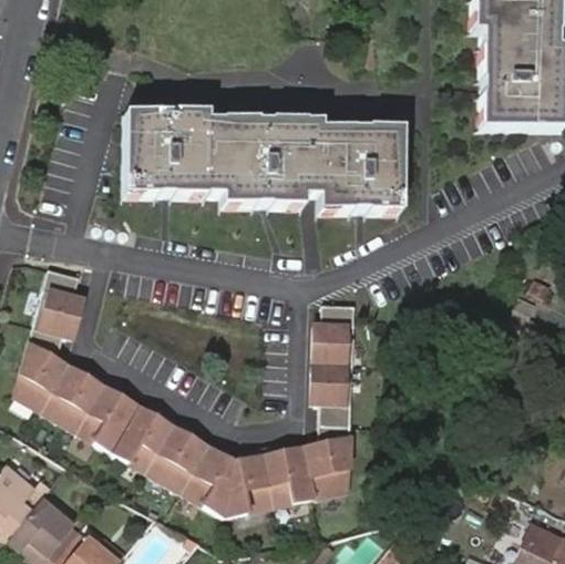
[(471,0),(471,1),(468,2),(466,34),(476,36),(475,83),(480,84),(479,96),(476,96),(478,132),(558,132),(558,83),(536,83),(537,71),(552,71),(552,50),(552,38),(556,38),(557,4),(554,4),(554,0),(471,0)]
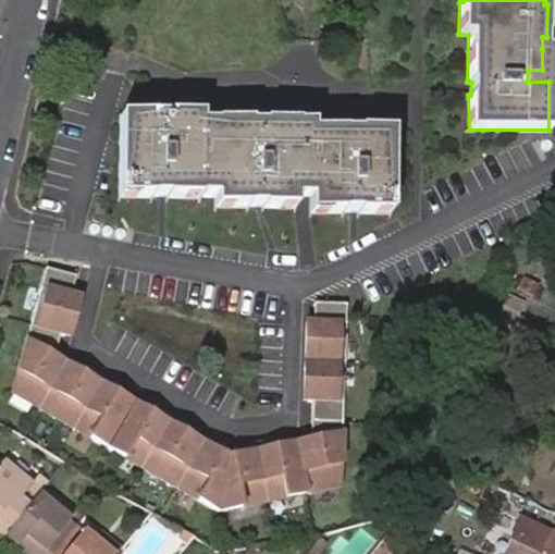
[(553,50),(542,49),(542,70),(528,70),(527,82),(549,82),(553,82),(553,50)]
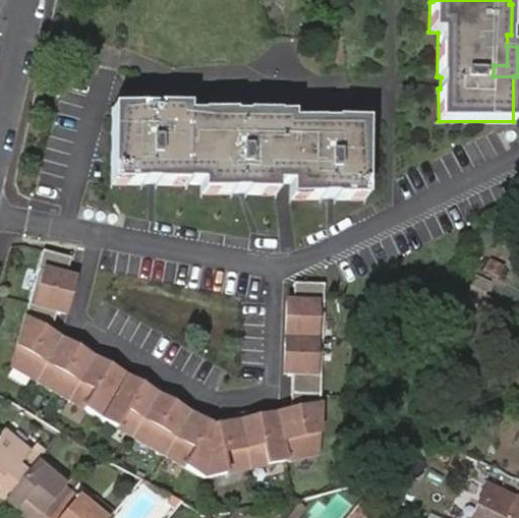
[(158,107),(159,112),(158,128),(169,128),(169,117),(186,117),(187,108),(158,107)]
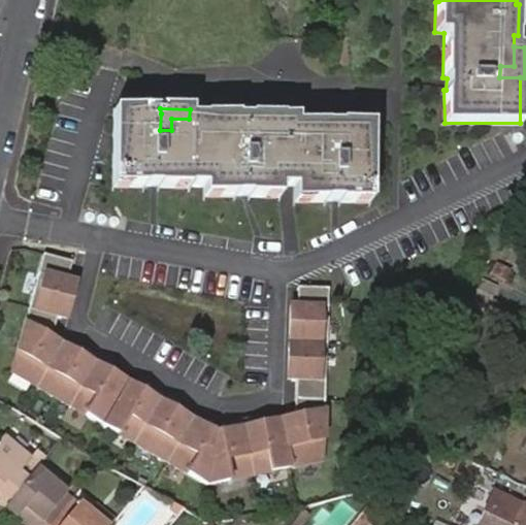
[(116,113),(116,189),(144,189),(145,185),(160,186),(160,189),(195,189),(195,186),(207,186),(207,198),(241,198),(240,194),(253,194),(254,198),(280,198),(280,187),(281,126),(261,126),(261,141),(251,141),(252,119),(238,119),(238,117),(204,115),(204,119),(189,119),(171,119),(171,130),(160,130),(161,113),(116,113)]
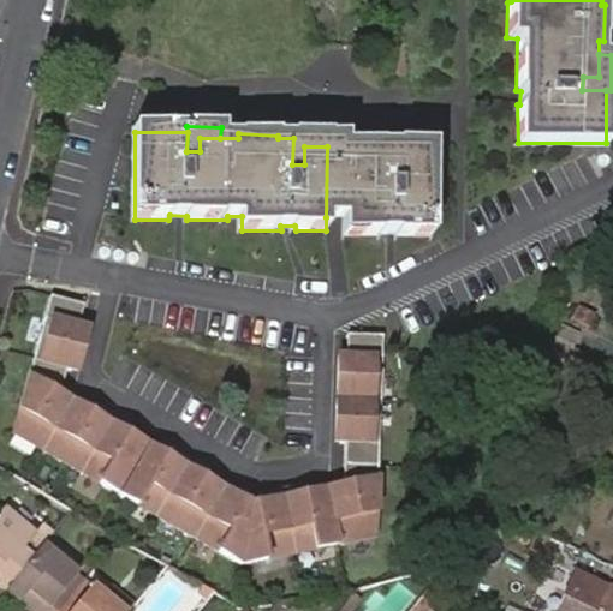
[(293,135),(293,138),(292,165),(304,165),(304,147),(327,147),(327,139),(328,135),(293,135)]
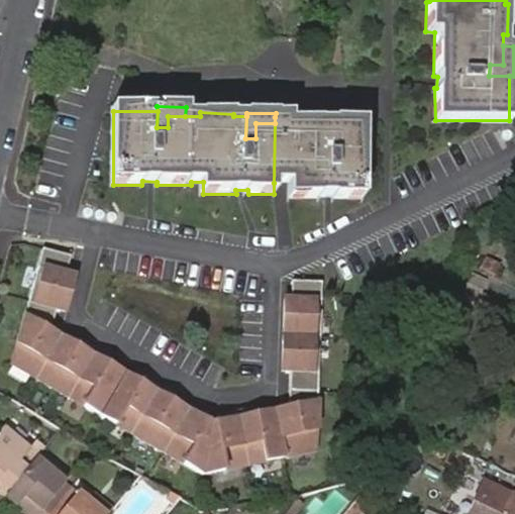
[(275,117),(275,123),(274,183),(288,184),(289,121),(289,117),(275,117)]
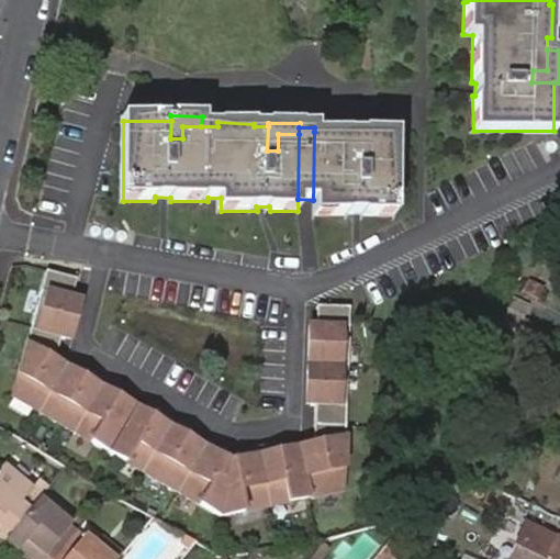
[(365,130),(365,133),(364,156),(378,157),(378,140),(396,141),(396,131),(365,130)]
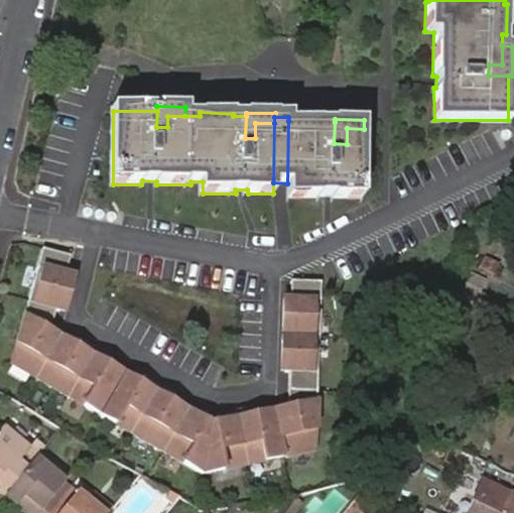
[(288,121),(287,183),(287,198),(318,198),(317,194),(334,195),(334,198),(363,198),(364,129),(347,128),(347,144),(334,143),(335,122),(288,121)]
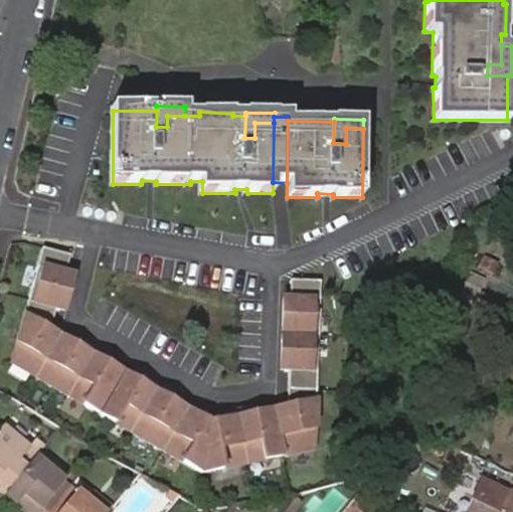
[(70,252),(42,244),(9,361),(203,470),(317,449),(322,279),(293,277),(288,401),(210,416),(51,324),(70,252)]
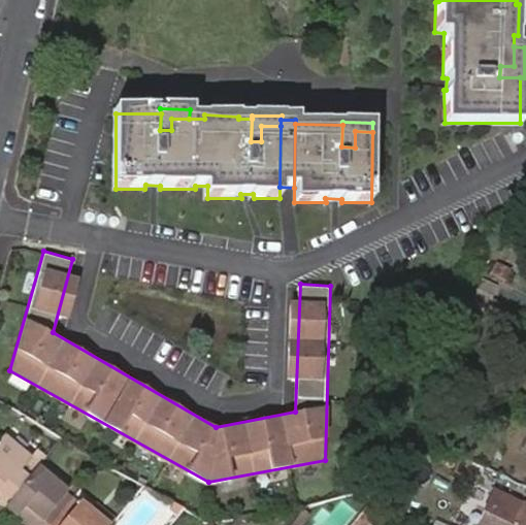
[(0,496),(9,505),(35,474),(25,466),(33,456),(6,434),(0,440),(0,491),(0,496)]
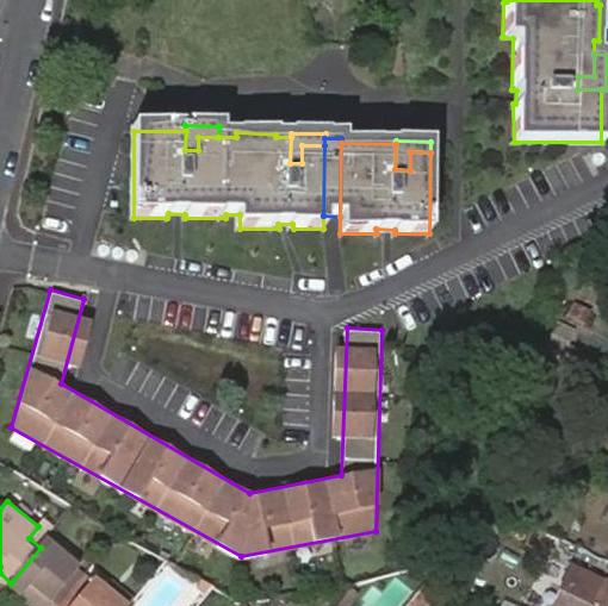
[(48,538),(41,548),(11,583),(37,604),(36,605),(63,605),(74,594),(67,588),(84,567),(48,538)]
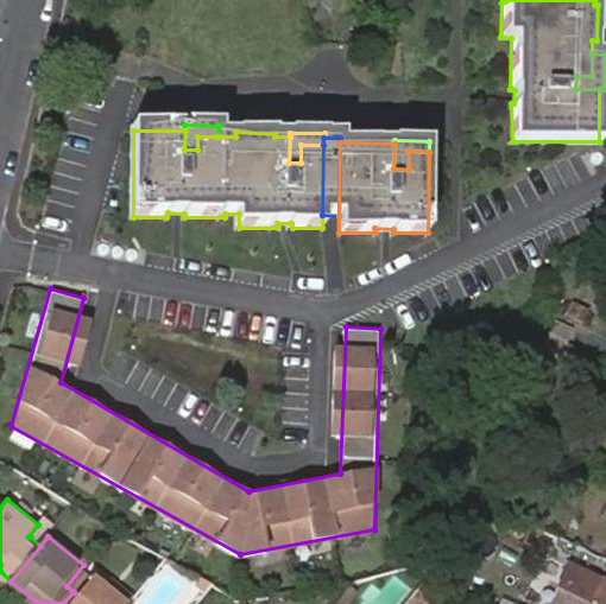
[(368,603),(398,603),(412,586),(387,568),(364,601),(368,603)]
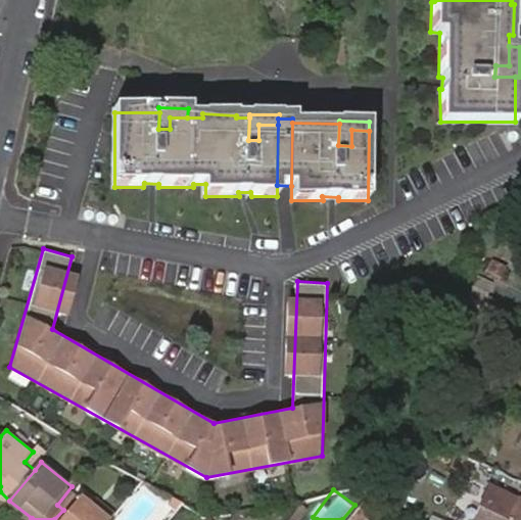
[(69,514),(63,510),(54,519),(112,519),(84,497),(69,514)]
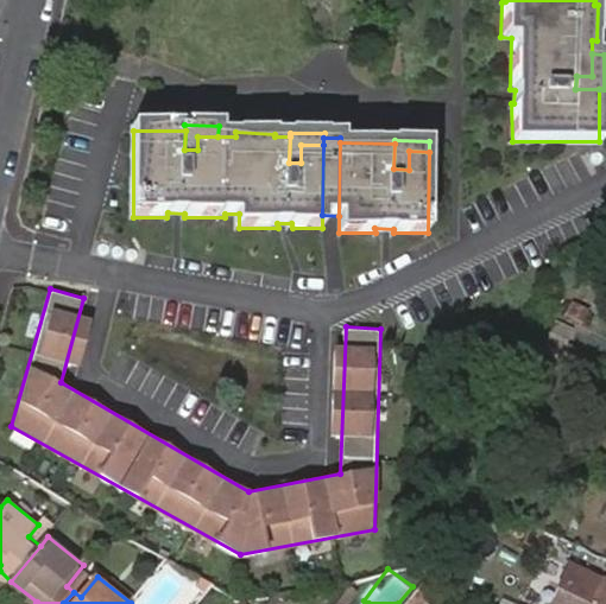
[(605,582),(593,603),(605,603),(605,582)]
